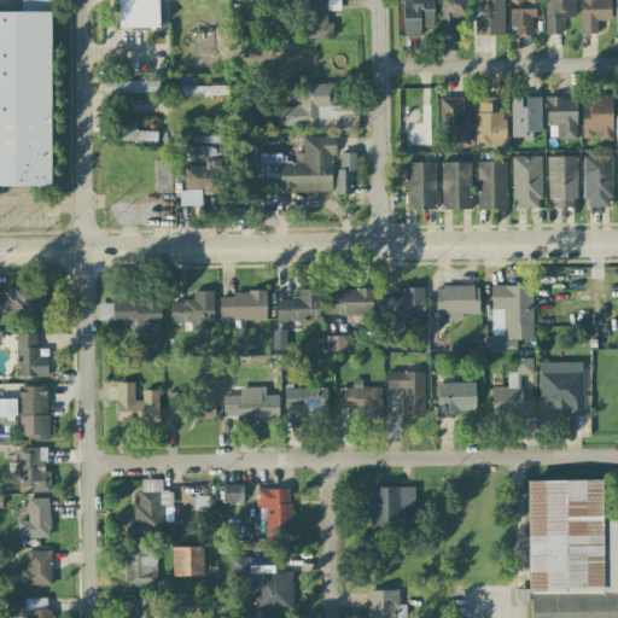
[(0,186),(50,186),(50,0),(21,0),(22,12),(0,11),(0,186)]
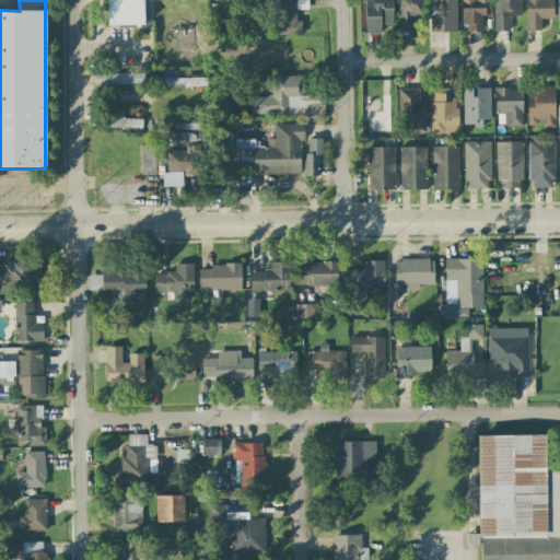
[(106,0),(107,25),(143,25),(143,0),(106,0)]
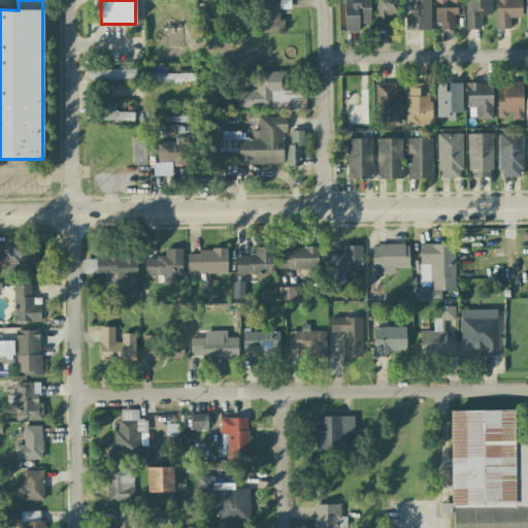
[(284,33),(284,20),(278,20),(278,9),(290,8),(289,0),(262,0),(260,0),(261,34),(284,33)]
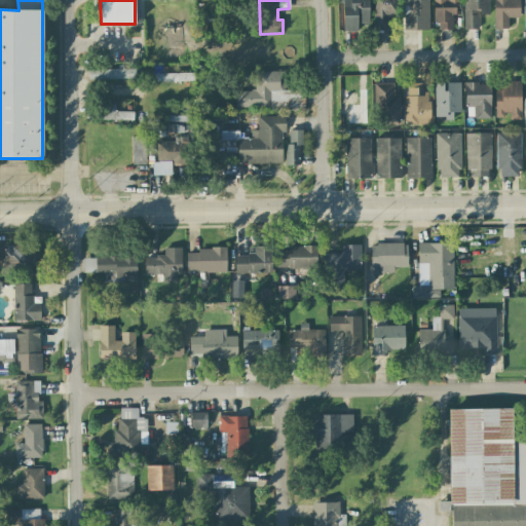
[(368,0),(339,0),(339,2),(343,2),(343,31),(358,31),(358,25),(369,25),(368,0)]
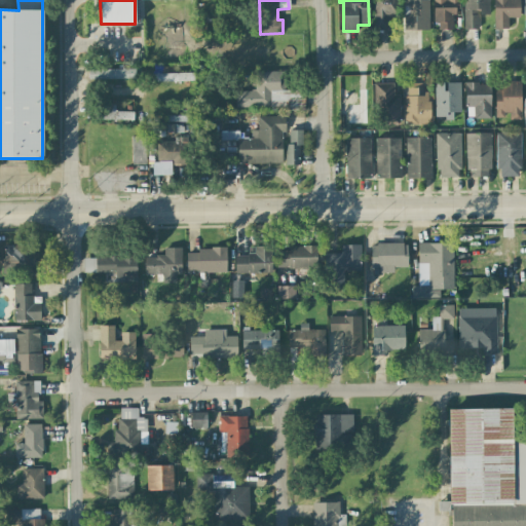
[(386,29),(387,16),(398,16),(398,0),(373,0),(373,29),(386,29)]
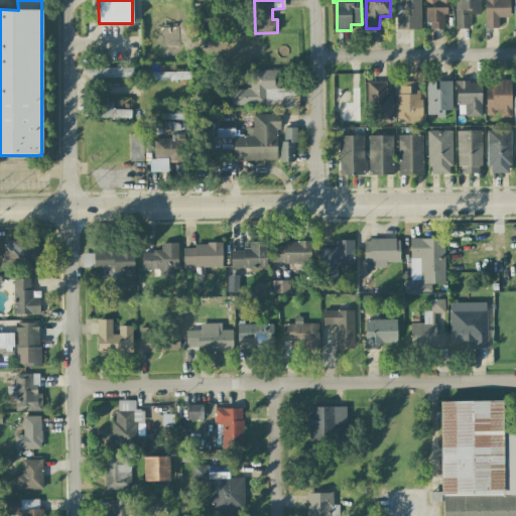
[(395,0),(396,29),(420,29),(420,0),(395,0)]
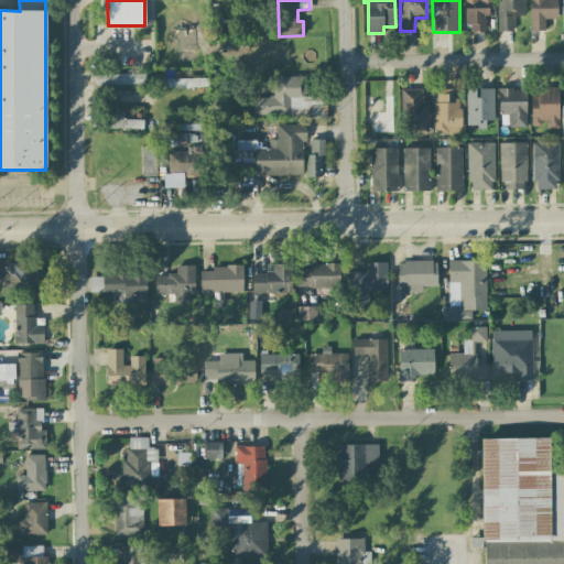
[(488,32),(489,0),(464,0),(464,31),(488,32)]
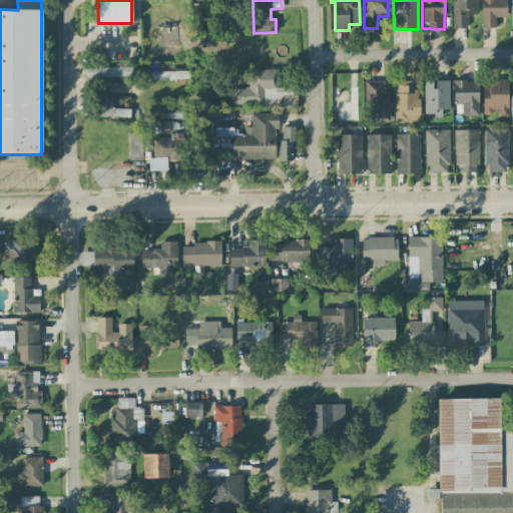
[(451,0),(452,28),(467,28),(467,14),(477,14),(476,0),(451,0)]
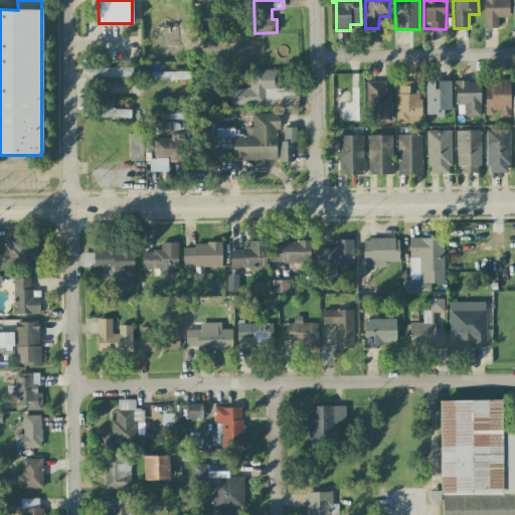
[(508,0),(483,0),(484,28),(498,27),(498,17),(509,17),(508,0)]
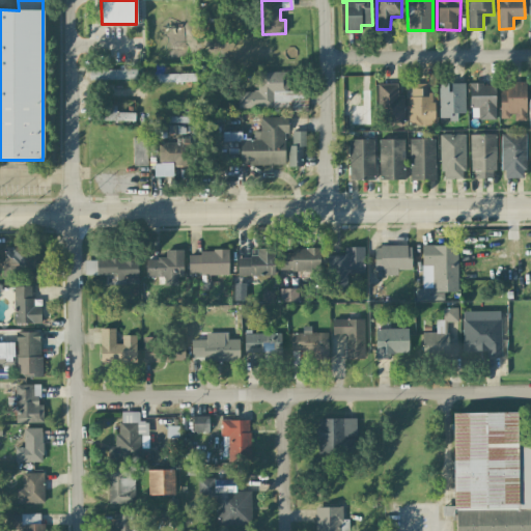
[(89,70),(89,80),(136,81),(136,70),(89,70)]
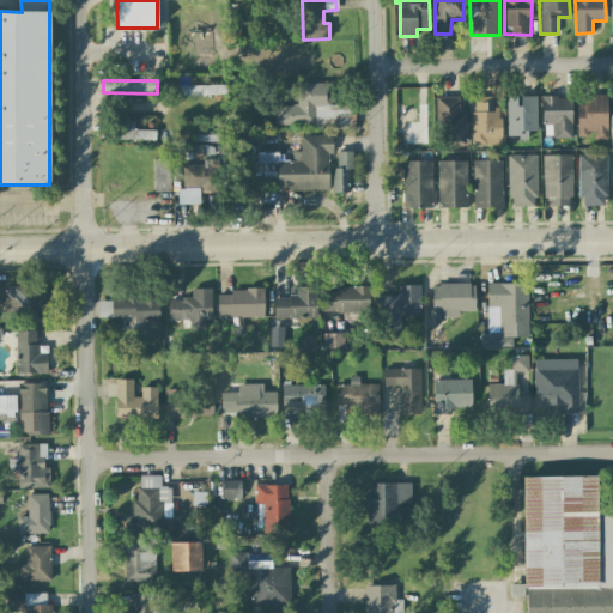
[(274,105),(274,125),(315,125),(316,129),(356,129),(354,105),(331,105),(331,83),(297,83),(297,105),(274,105)]
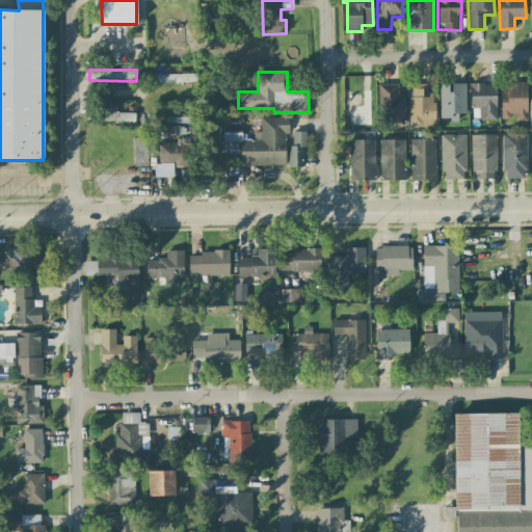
[(195,82),(195,73),(152,75),(153,83),(195,82)]
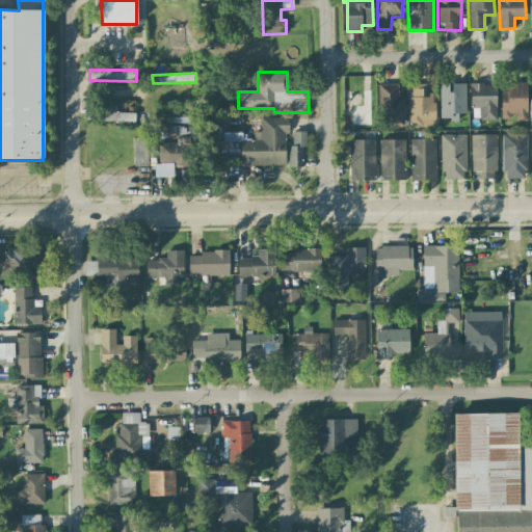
[(527,82),(507,83),(507,90),(500,90),(501,120),(513,118),(513,121),(527,121),(527,82)]
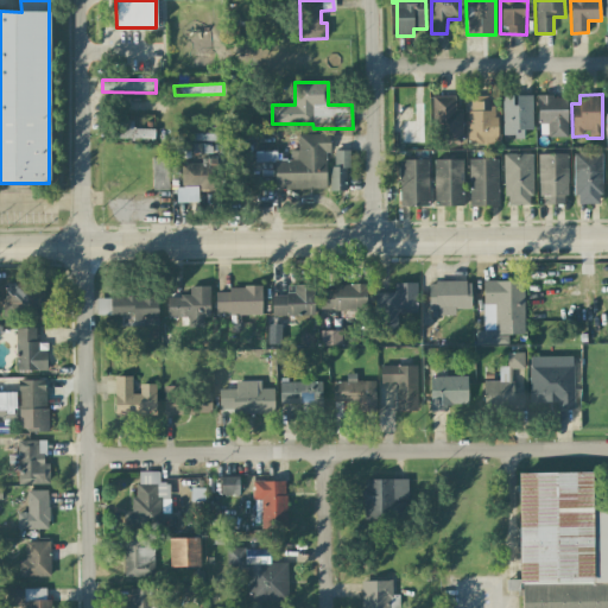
[(532,130),(532,95),(502,95),(504,137),(524,137),(523,130),(532,130)]
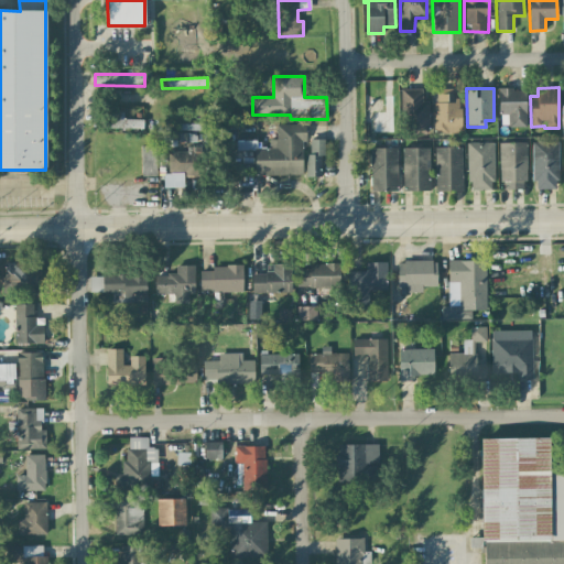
[(499,115),(508,115),(508,127),(527,127),(525,88),(498,89),(499,115)]
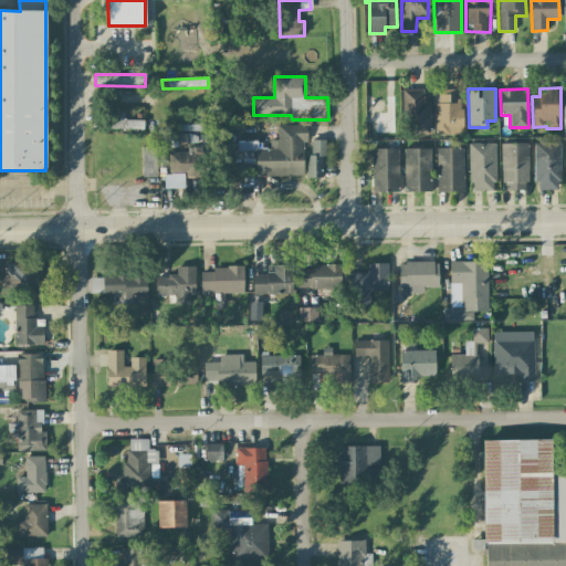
[(430,102),(423,102),(423,90),(402,90),(402,116),(413,116),(413,134),(430,134),(430,102)]
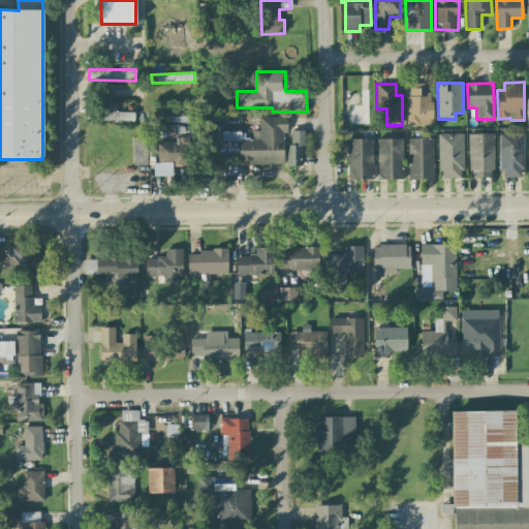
[(408,126),(432,126),(432,92),(424,92),(424,84),(408,84),(408,126)]
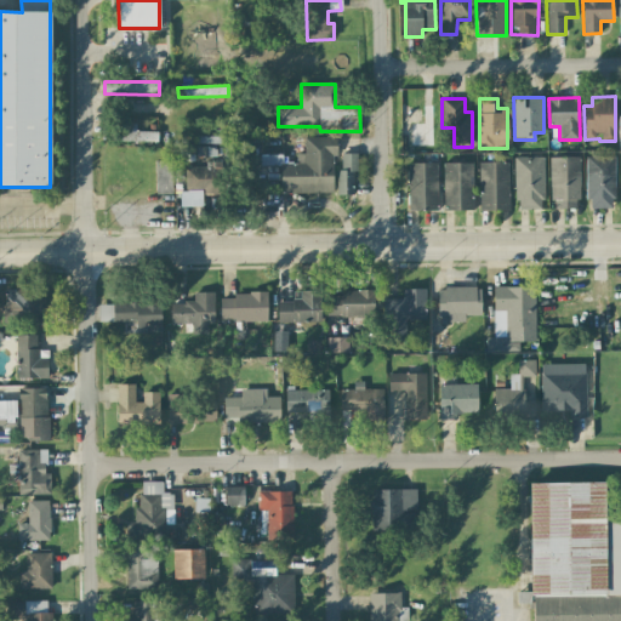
[(136,118),(118,118),(118,141),(157,142),(158,131),(135,131),(136,118)]
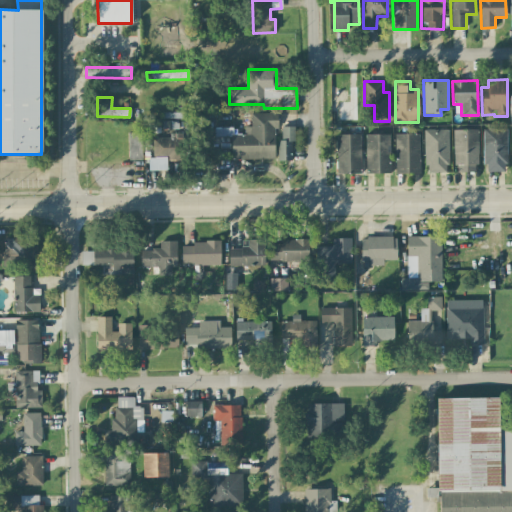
[(250,113),(250,126),(244,126),(244,135),(232,135),(232,128),(214,128),(214,137),(232,137),(231,159),(275,159),(275,113),(250,113)]
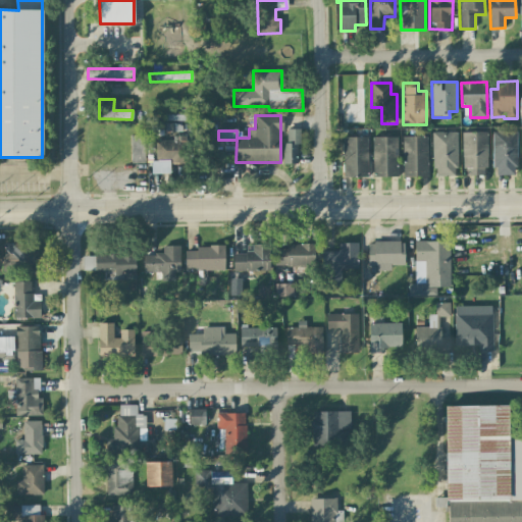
[(283,164),(297,164),(297,145),(300,145),(300,128),(286,129),(288,142),(282,142),(283,164)]
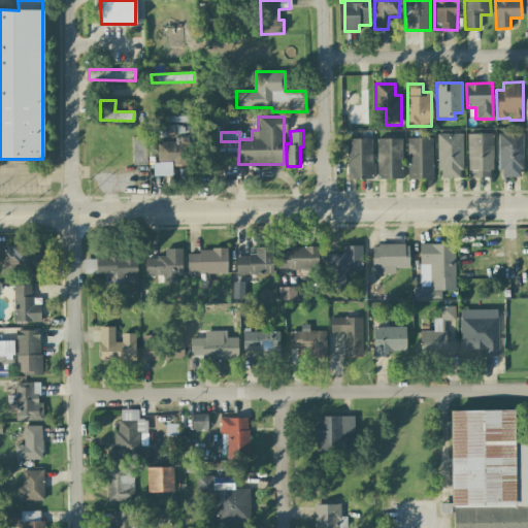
[(462,133),(437,134),(438,178),(463,177),(462,133)]
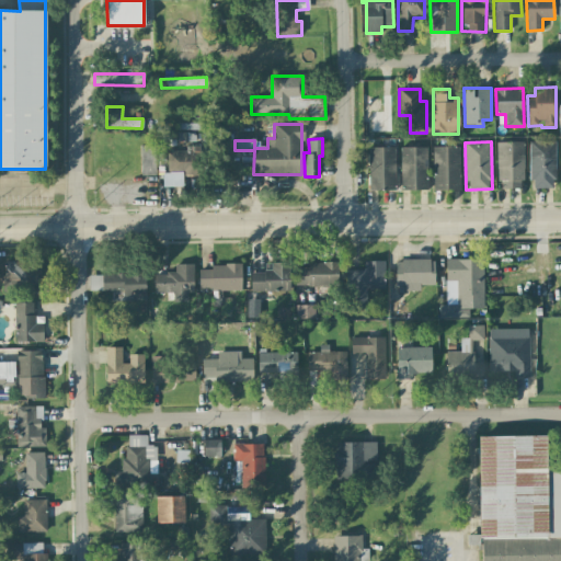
[(554,141),(529,141),(530,189),(556,189),(554,141)]
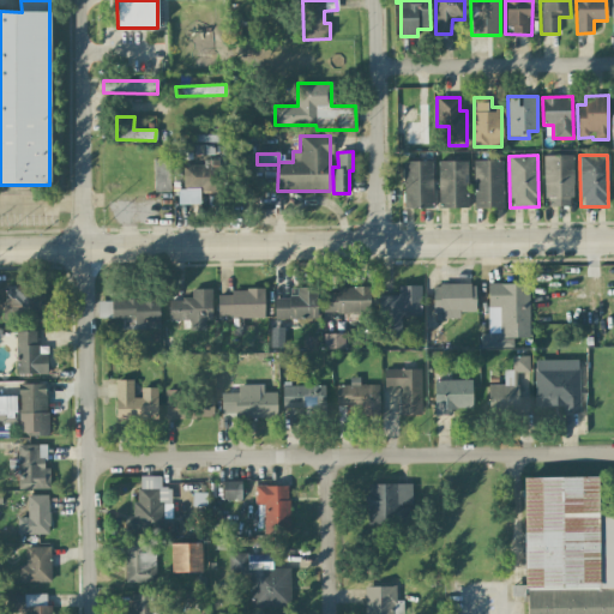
[(572,156),(545,156),(545,206),(573,206),(572,156)]
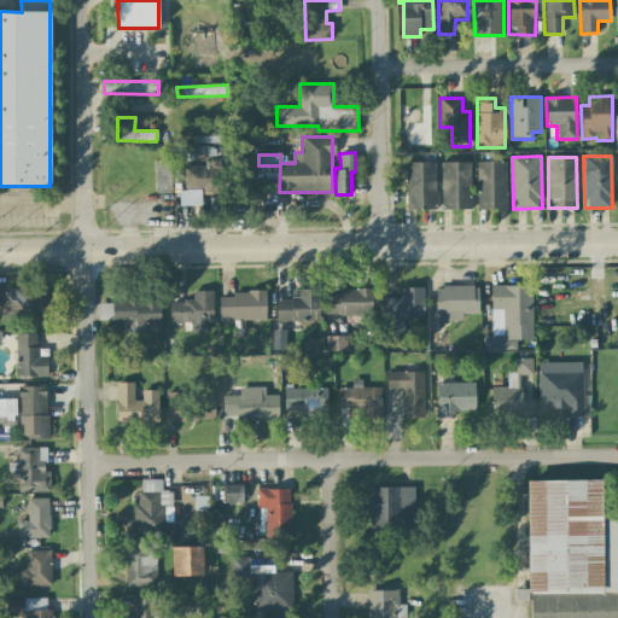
[(170,193),(170,161),(155,161),(155,193),(170,193)]
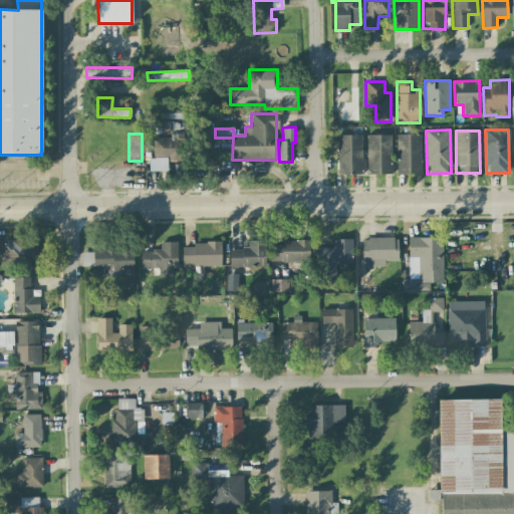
[(149,172),(168,171),(168,161),(184,161),(183,134),(170,134),(170,138),(153,139),(153,159),(149,160),(149,172)]
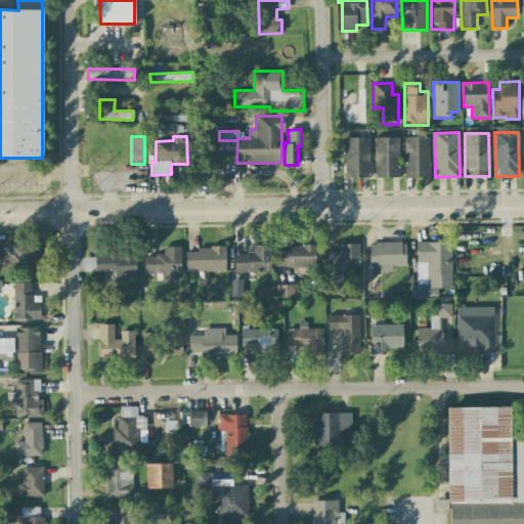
[(368,137),(344,138),(345,178),(369,177),(368,137)]
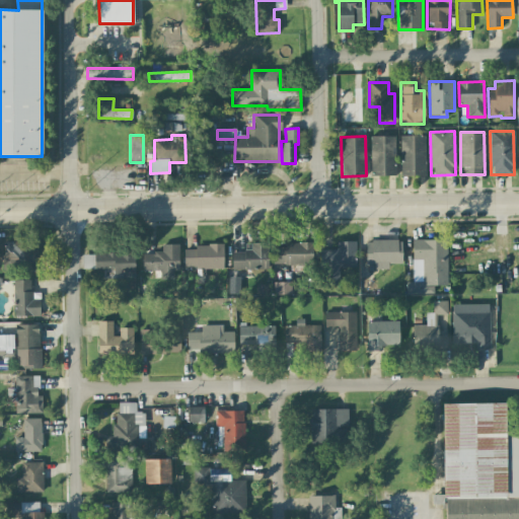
[(394,136),(370,136),(371,176),(395,175),(394,136)]
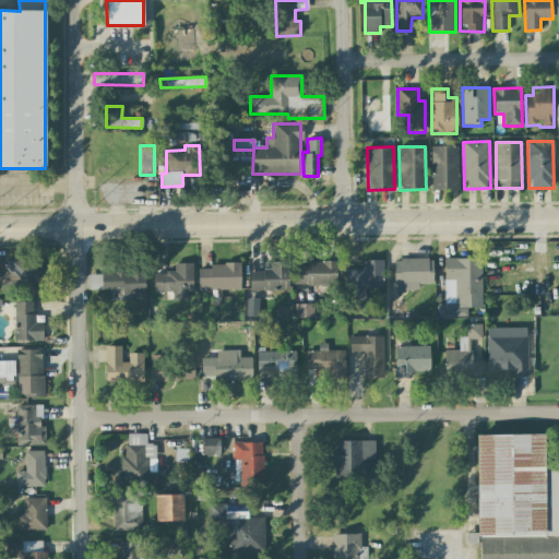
[(430,146),(431,189),(458,189),(458,146),(430,146)]
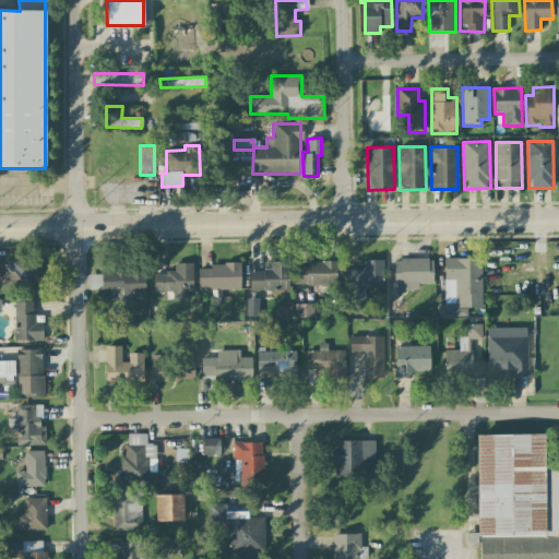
[(394,259),(395,288),(418,288),(418,284),(433,284),(432,258),(394,259)]
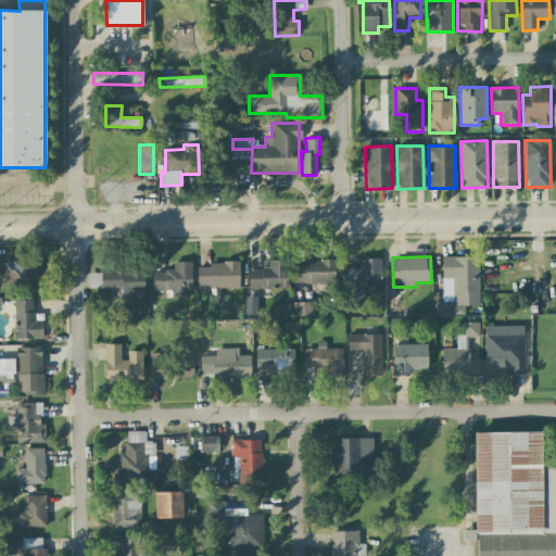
[(465,315),(464,306),(479,305),(478,256),(441,257),(442,302),(434,302),(434,315),(465,315)]
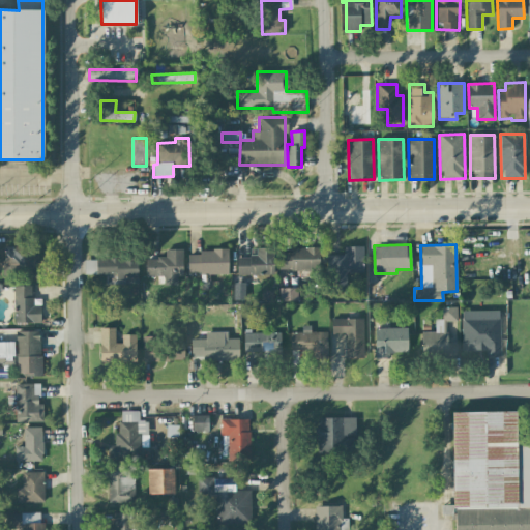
[(37,246),(2,247),(3,274),(37,273),(37,246)]
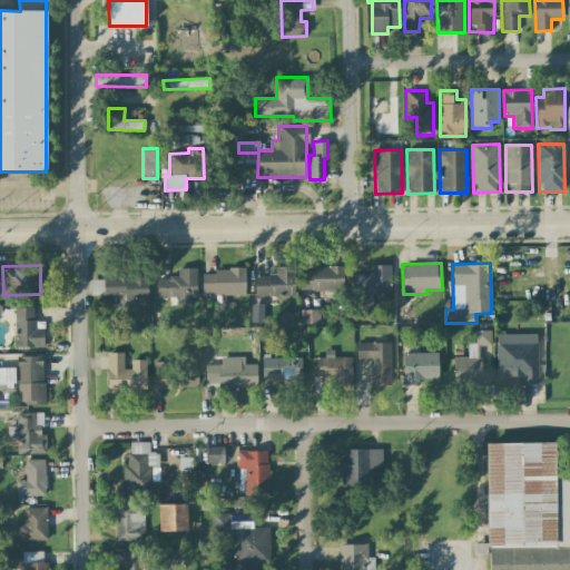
[(390,265),(370,265),(370,274),(353,274),(353,312),(372,312),(372,294),(390,294),(390,265)]
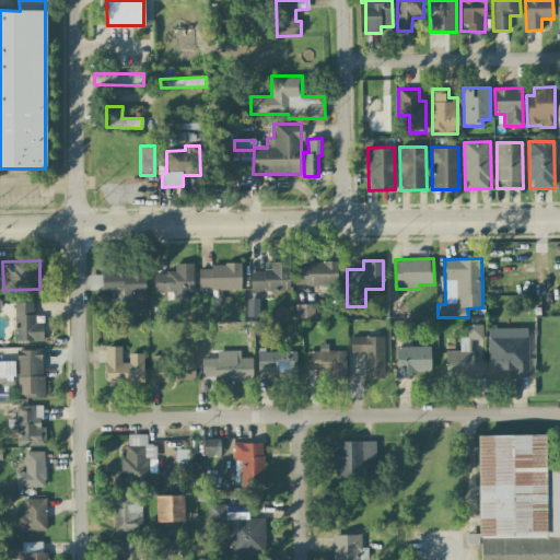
[(251,292),(290,290),(289,261),(270,263),(270,271),(249,271),(251,292)]
